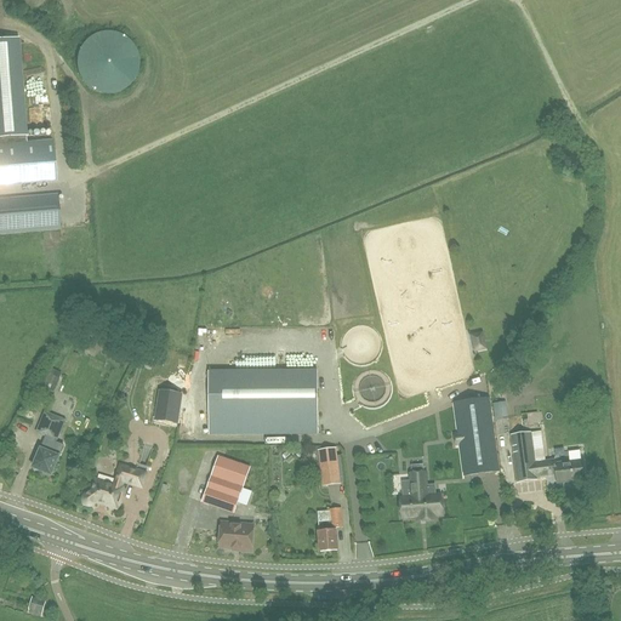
[(130,85),(137,75),(140,63),(137,51),(130,41),(119,34),(107,33),(96,35),(85,43),(79,52),(77,64),(79,77),(86,86),(96,92),(108,95),(120,92),(130,85)]
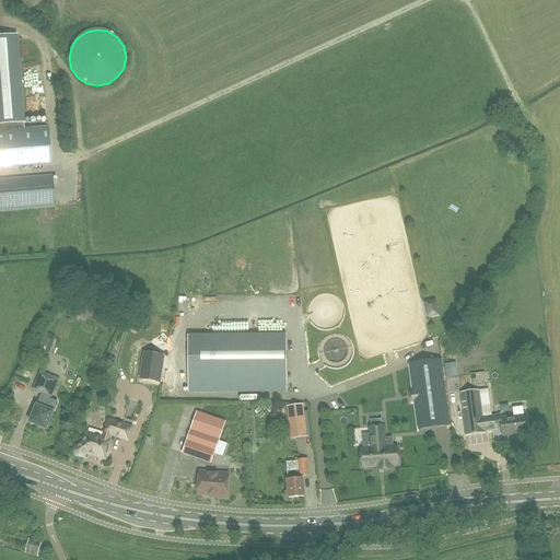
[(0,168),(50,164),(48,128),(23,129),(15,35),(0,36),(0,168)]
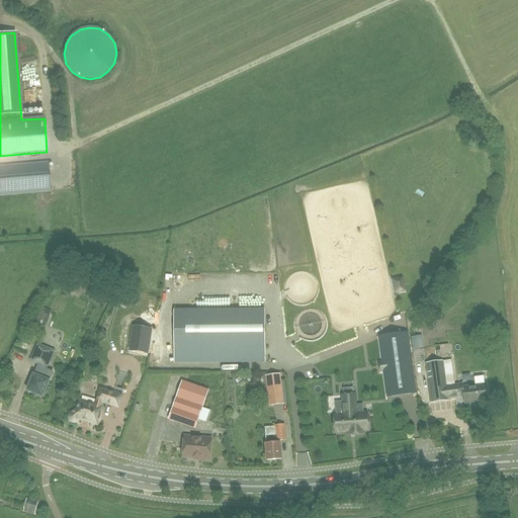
[(48,164),(0,167),(0,195),(51,191),(48,164)]
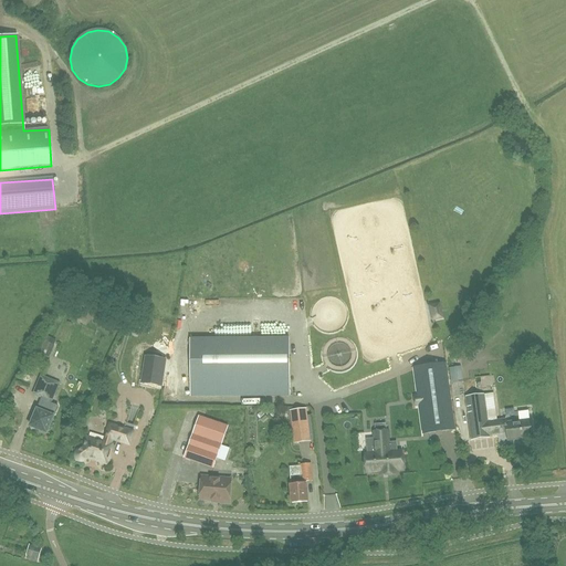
[(190,339),(190,354),(191,397),(290,396),(290,338),(190,339)]
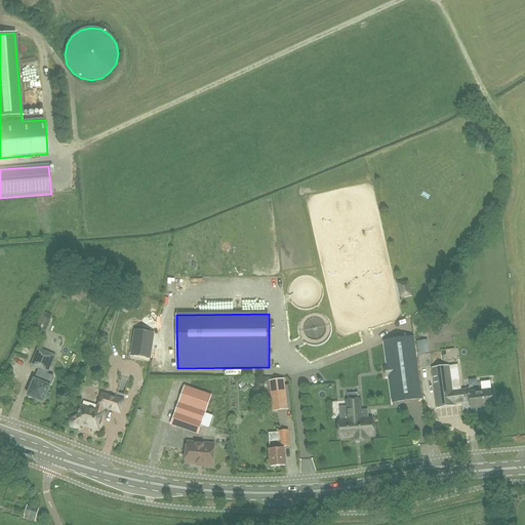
[(69,328),(79,333),(82,326),(72,321),(69,328)]
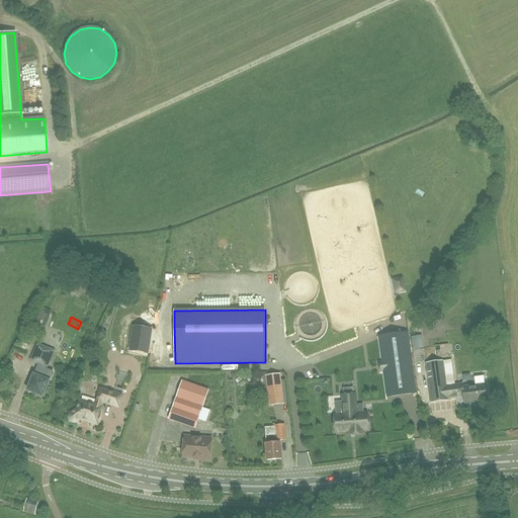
[(133,351),(150,353),(154,330),(139,328),(136,327),(134,343),(133,351)]
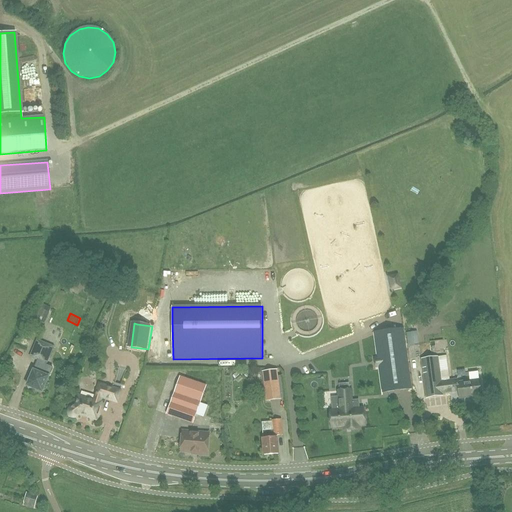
[(381,358),(382,367),(385,392),(411,388),(403,329),(377,333),(381,358)]
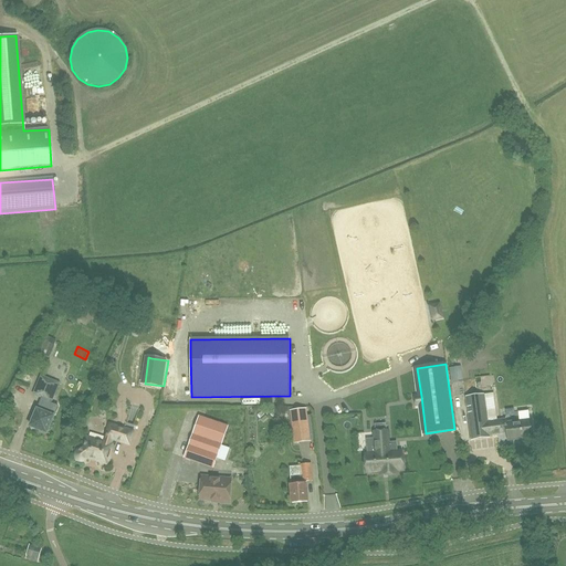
[(451,383),(459,381),(457,367),(450,368),(451,383)]
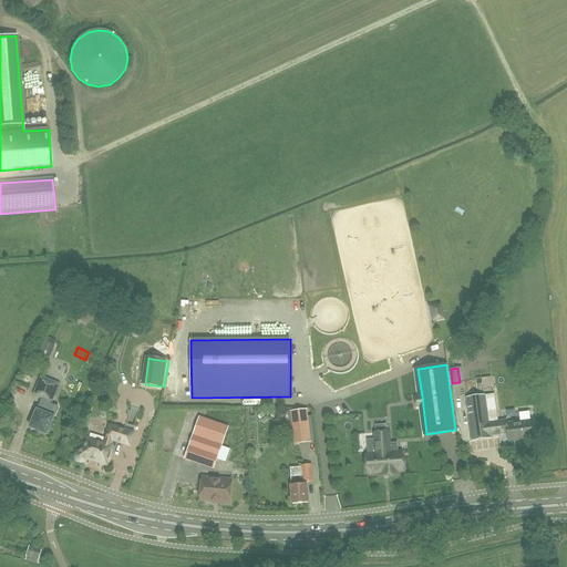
[(48,435),(54,418),(47,414),(60,384),(41,377),(33,395),(42,399),(30,428),(48,435)]
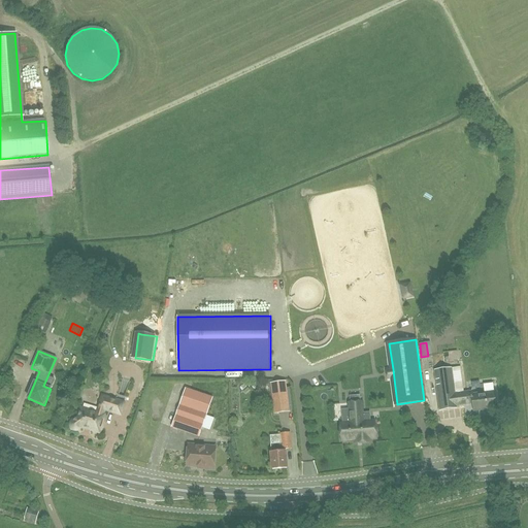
[(472,403),(473,411),(496,408),(494,392),(472,395),(471,392),(454,394),(451,368),(435,370),(440,410),(456,408),(456,406),(472,403)]
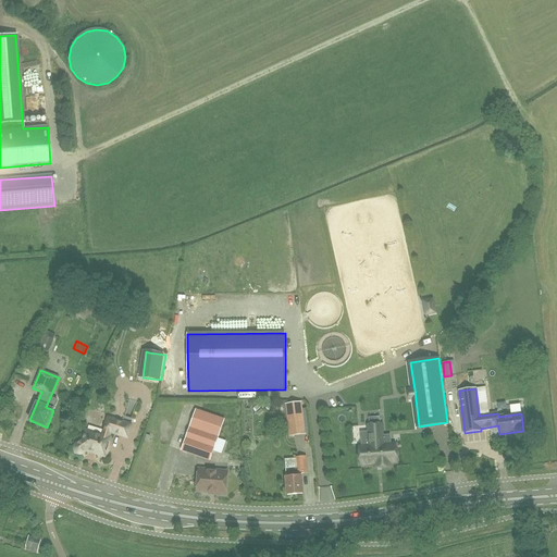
[(134,399),(130,412),(135,415),(138,400),(134,399)]
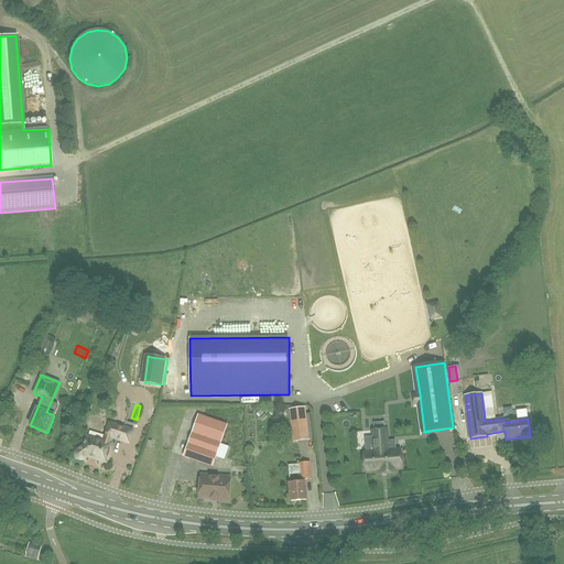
[(308,437),(305,413),(304,408),(291,409),(295,441),(308,440),(308,437)]
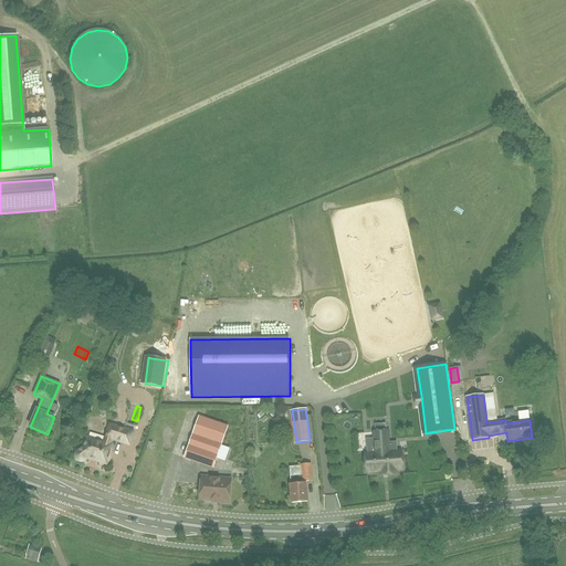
[(199,417),(184,458),(213,469),(228,428),(199,417)]
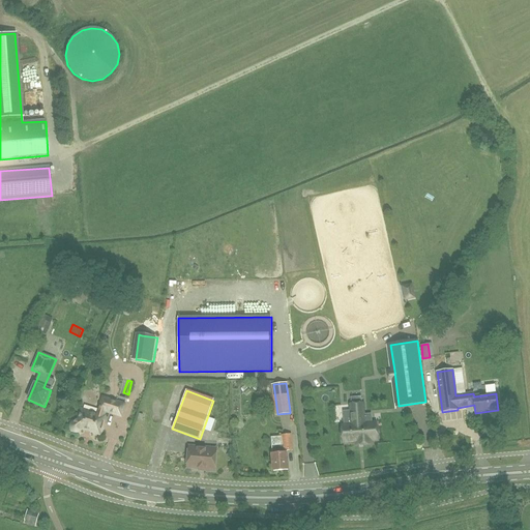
[(71,425),(71,428),(71,429),(72,431),(75,433),(78,433),(80,432),(81,432),(83,430),(100,435),(100,434),(104,431),(105,428),(106,424),(106,420),(106,417),(105,417),(106,412),(121,417),(125,405),(102,399),(98,415),(82,410),(80,419),(74,422),(74,423),(72,425),(71,425)]
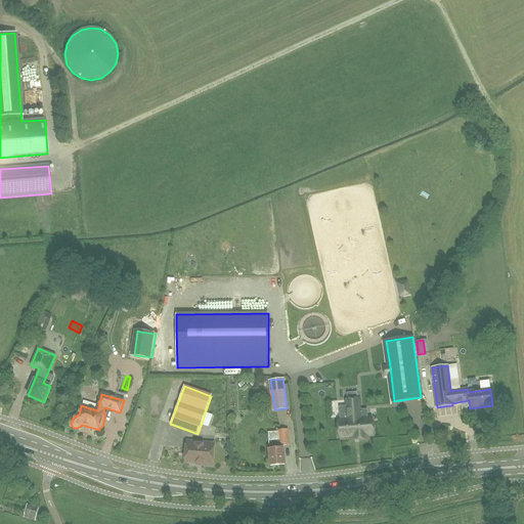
[(367,436),(373,435),(372,418),(360,419),(359,399),(346,400),(347,417),(341,418),(341,421),(339,421),(340,438),(353,437),(353,439),(367,438),(367,436)]
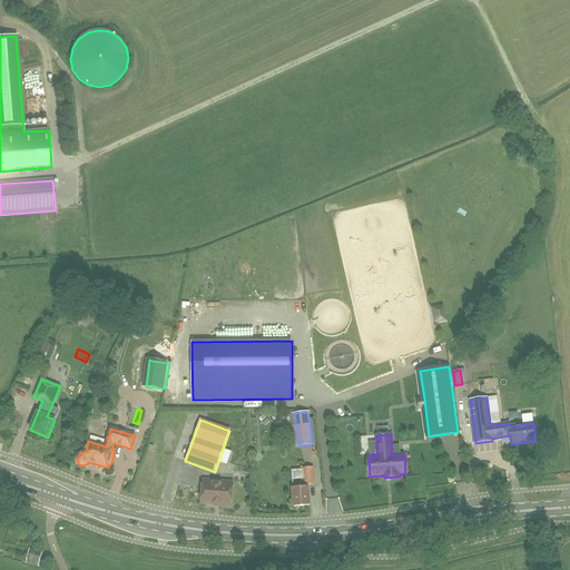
[(315,484),(313,468),(303,468),(303,479),(292,480),(293,489),(294,507),(310,505),(308,488),(304,488),(304,485),(315,484)]
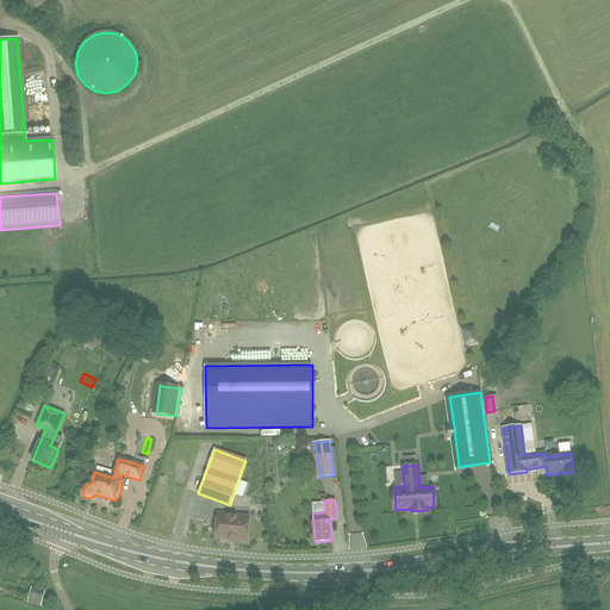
[(249,517),(230,515),(218,514),(216,539),(219,539),(221,541),(225,541),(226,540),(235,541),(235,542),(247,543),(249,517)]
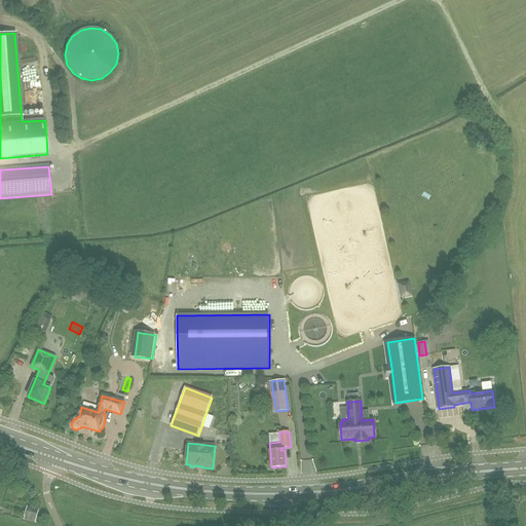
[(24,519),(35,522),(38,511),(28,508),(24,519)]
